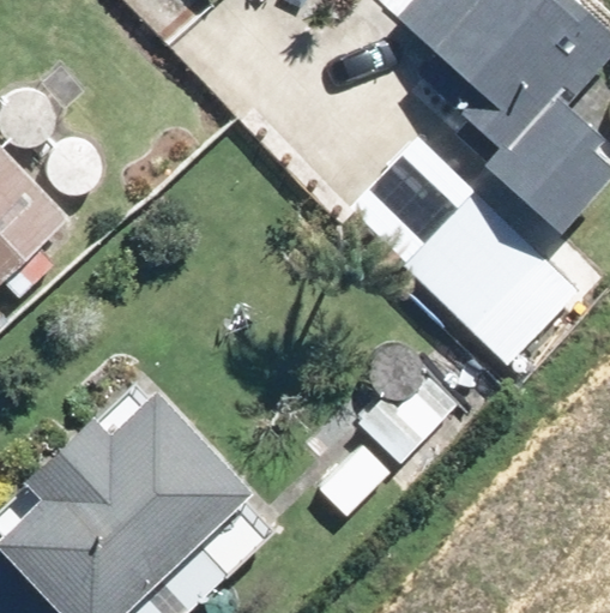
[(484,163),(562,236),(609,182),(609,143),(567,104),(609,58),(609,13),(595,0),(406,0),(393,14),(435,54),(418,73),(499,148),(484,163)]
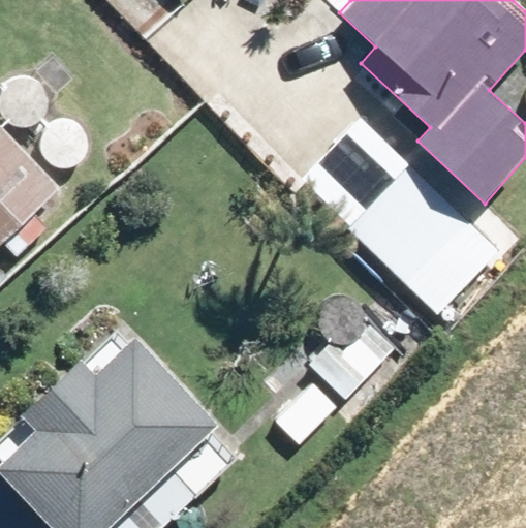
[(0,238),(59,188),(0,129),(0,238)]
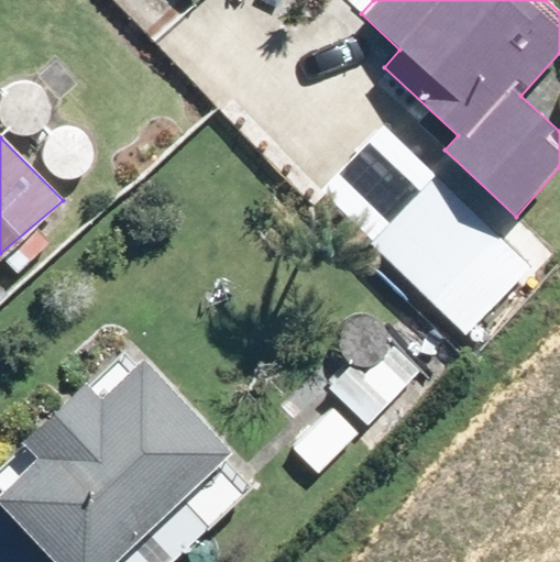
[(530,267),(428,169),(363,238),(465,335),(530,267)]
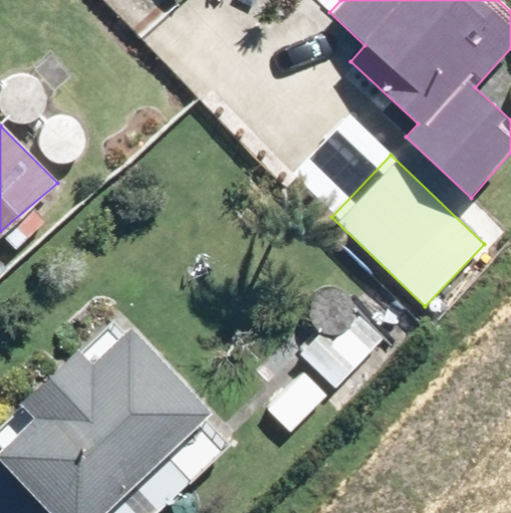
[(359,363),(384,337),(349,308),(326,334),(359,363)]
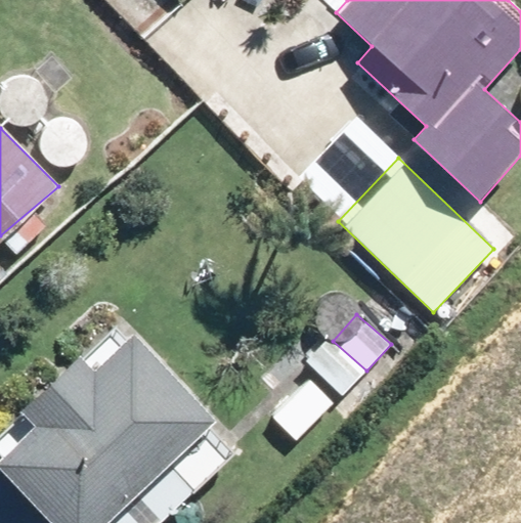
[(0,470),(49,522),(110,522),(217,423),(135,335),(93,375),(79,359),(25,409),(40,425),(0,462),(0,470)]
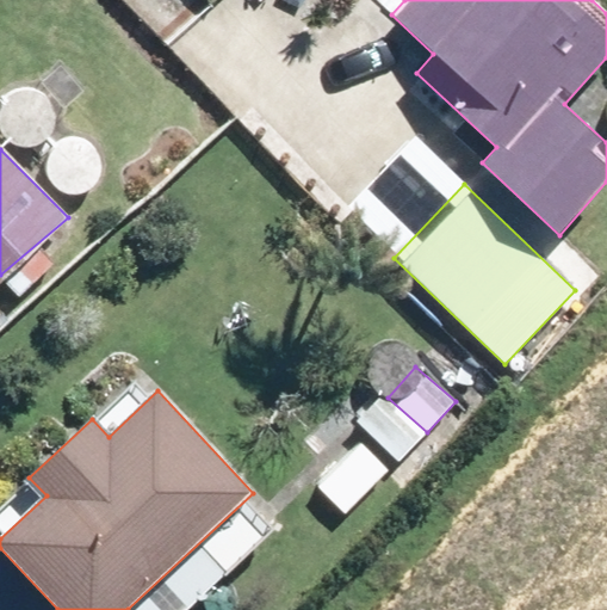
[(350,423),(391,461),(419,430),(377,394),(350,423)]
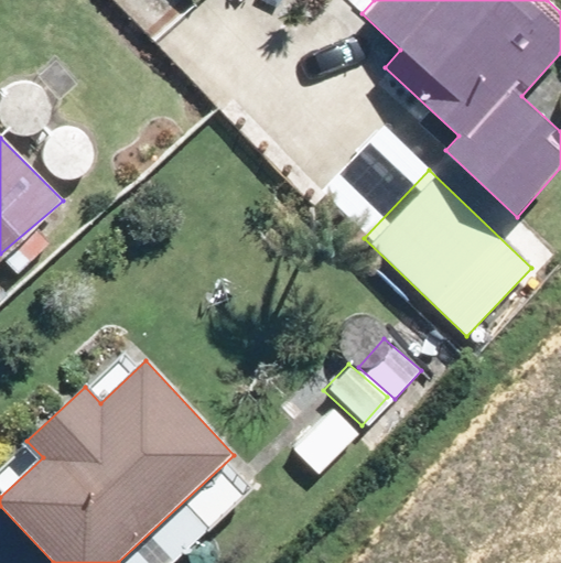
All buildings are outlined.
